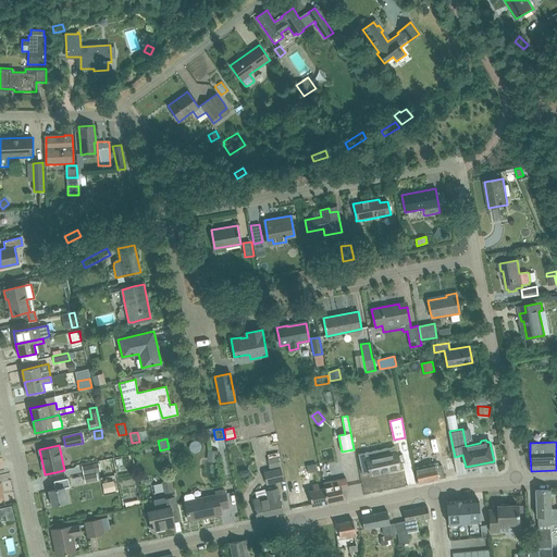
[(395,446),(358,454),(362,473),(369,472),(370,474),(382,472),(382,473),(387,472),(387,471),(399,468),(395,446)]
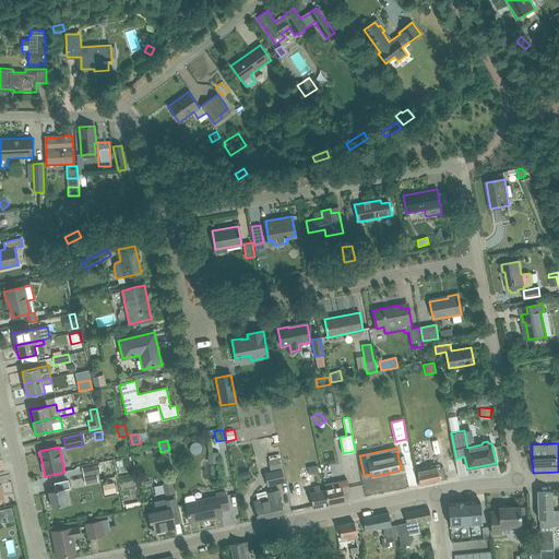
[(450,449),(442,450),(444,461),(448,461),(451,472),(455,471),(452,460),(450,449)]
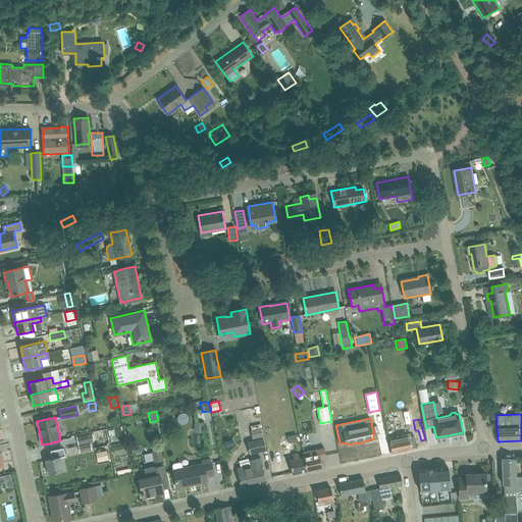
[(203,432),(204,423),(195,423),(195,431),(203,432)]
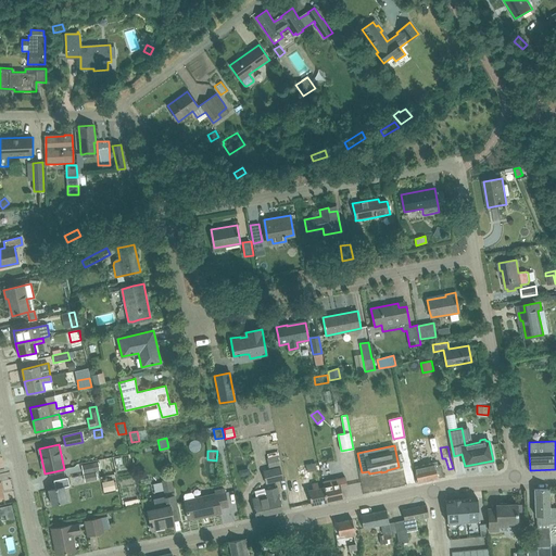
[(278,455),(267,458),(269,468),(280,465),(278,455)]
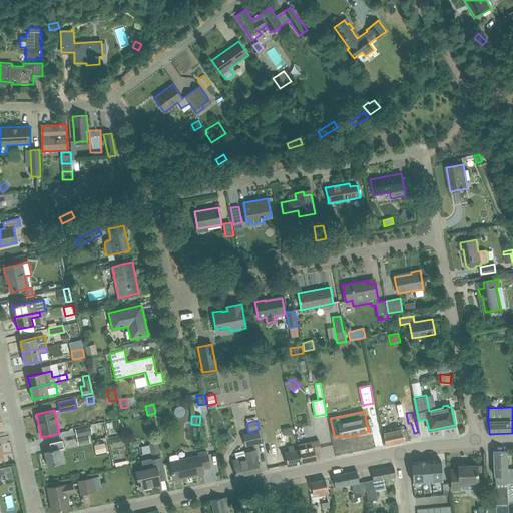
[(88,435),(92,434),(92,433),(94,433),(93,425),(75,429),(77,437),(77,438),(88,435)]
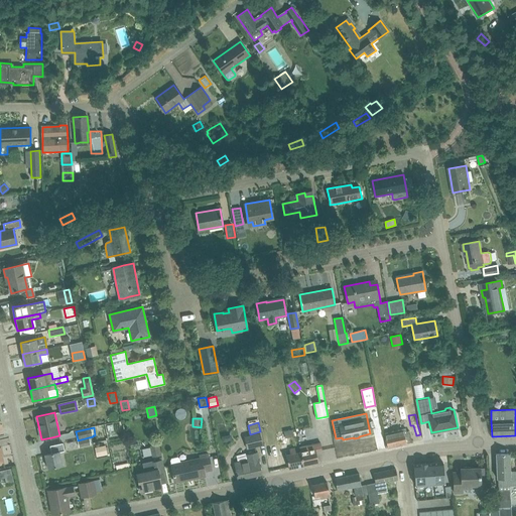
[(384,434),(385,438),(387,447),(412,442),(409,430),(406,431),(405,429),(384,434)]
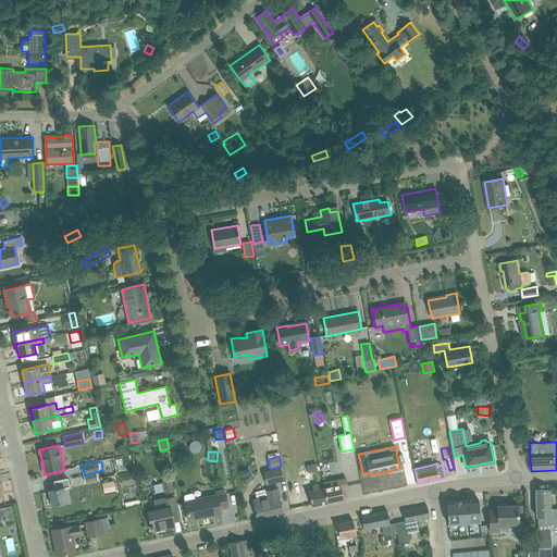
[(263,472),(265,484),(283,480),(281,469),(263,472)]
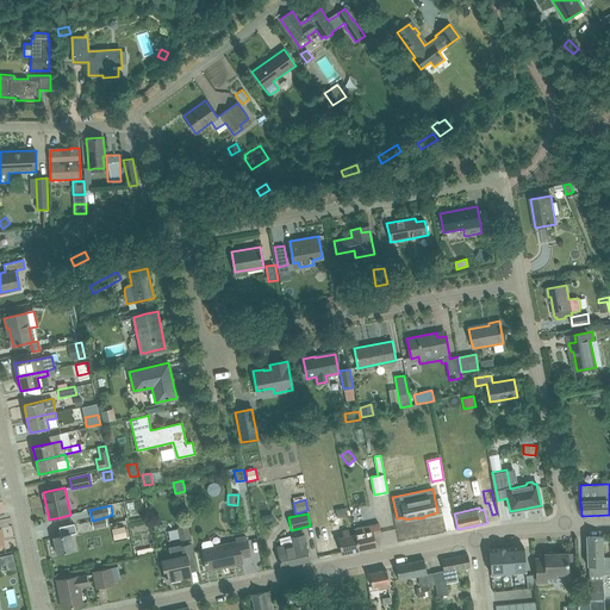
[(93,529),(107,526),(105,517),(92,521),(93,529)]
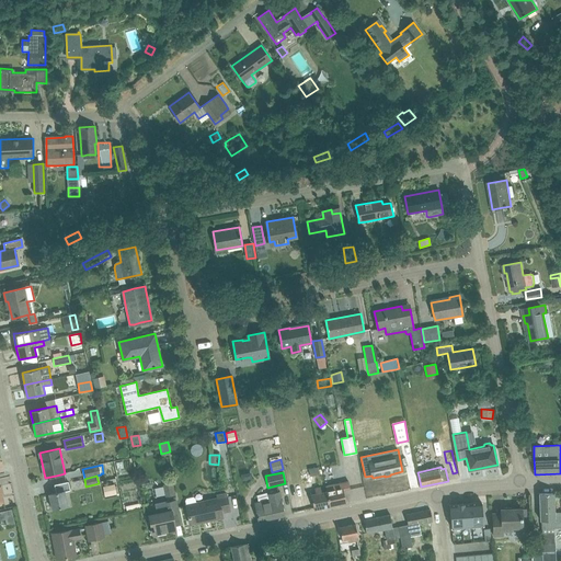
[(308,476),(290,479),(296,501),(311,497),(311,499),(315,510),(322,508),(318,489),(319,488),(320,492),(327,491),(325,487),(324,480),(310,483),(308,476)]
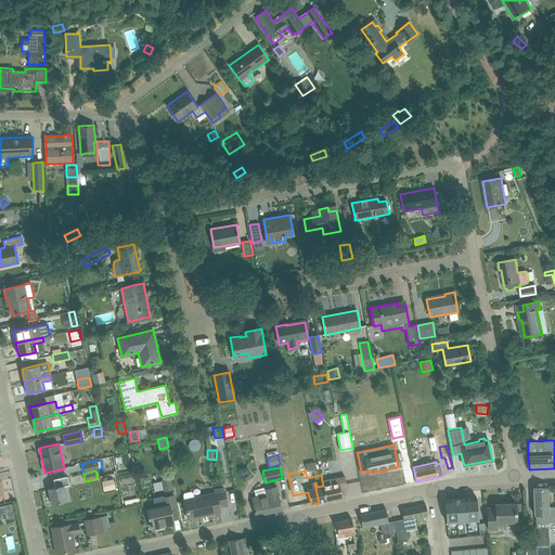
[(327,480),(322,481),(323,486),(326,501),(334,500),(343,498),(339,486),(346,483),(345,476),(343,476),(341,473),(330,475),(331,479),(327,480)]
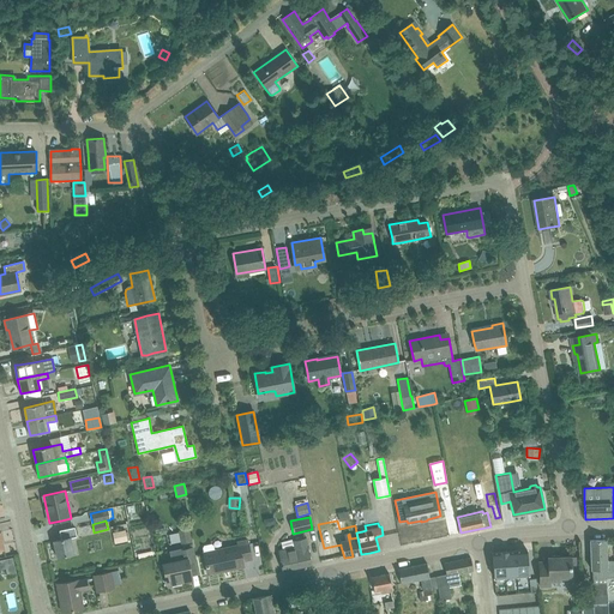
[(402,531),(402,534),(404,546),(428,540),(425,524),(415,525),(416,529),(402,531)]
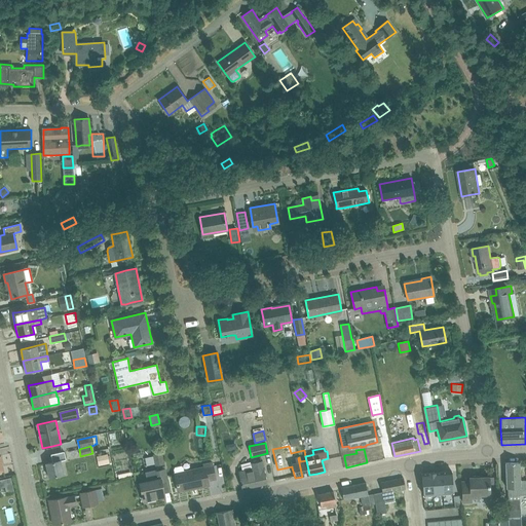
[(48,478),(59,476),(64,475),(61,460),(66,459),(64,451),(50,454),(52,462),(45,463),(48,478)]
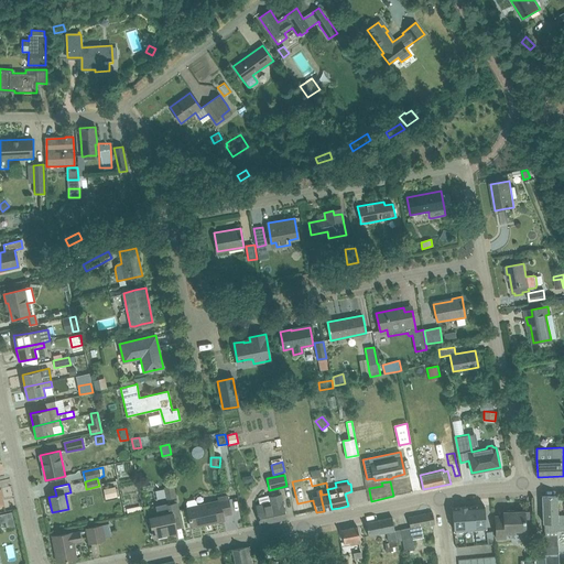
[(164,488),(166,498),(175,496),(173,486),(164,488)]
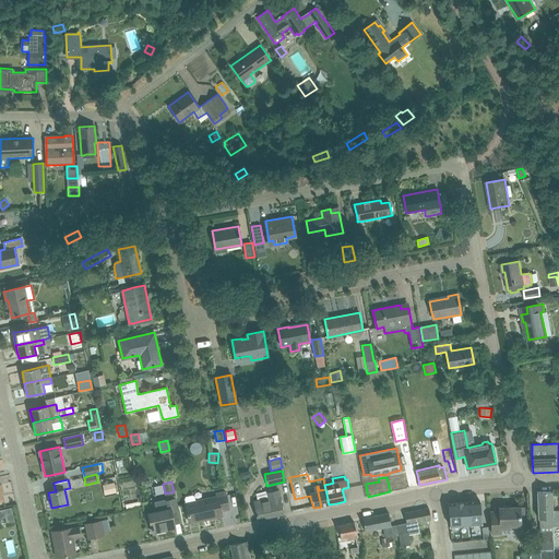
[(115,483),(103,485),(105,495),(116,492),(115,483)]
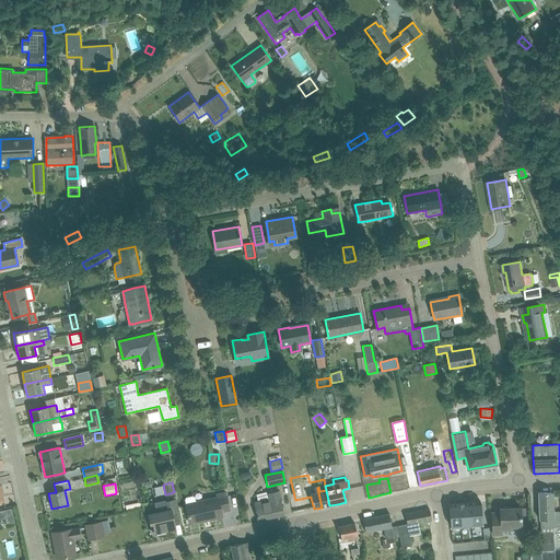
[(318,487),(317,488),(322,508),(329,505),(326,490),(319,491),(318,487)]
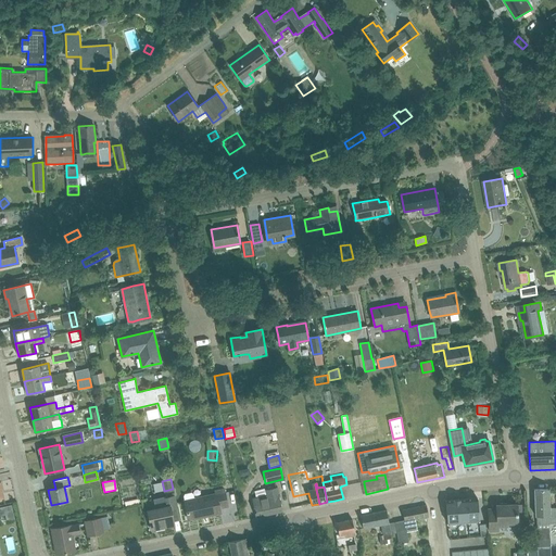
[(282,509),(280,498),(277,488),(268,490),(265,490),(266,495),(252,498),(253,502),(256,517),(273,514),(273,512),(282,509)]
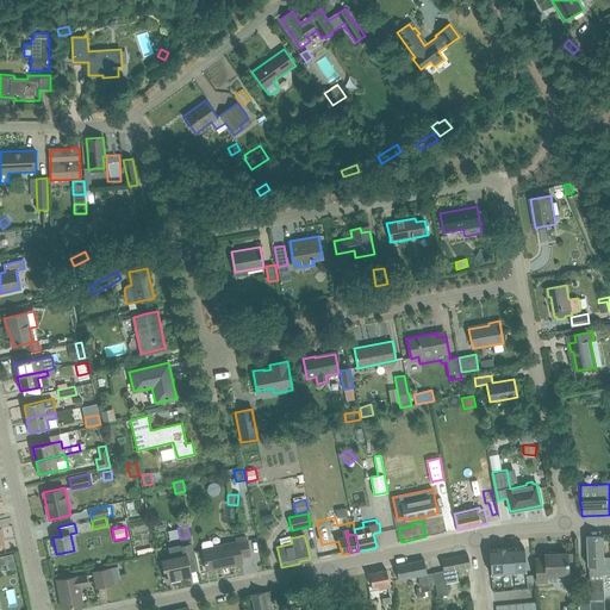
[(589,597),(580,598),(580,609),(604,609),(604,598),(604,591),(603,574),(609,573),(609,556),(603,558),(602,536),(586,536),(586,548),(586,566),(589,566),(590,579),(587,579),(589,597)]
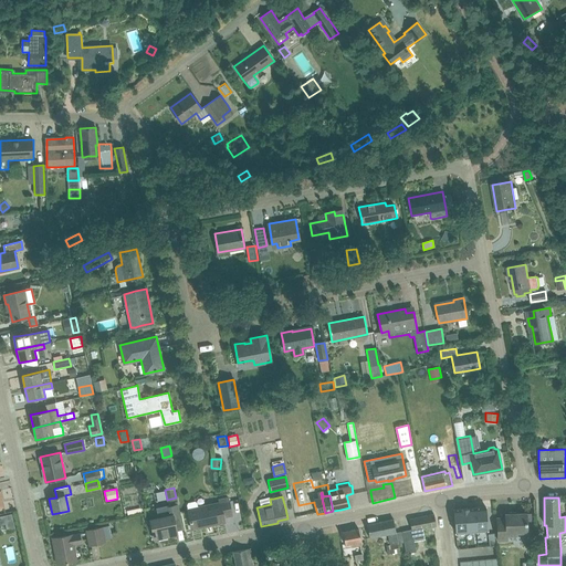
[(220,503),(198,507),(197,503),(195,502),(189,503),(188,505),(189,510),(188,510),(192,528),(224,522),(223,517),(232,515),(229,499),(219,500),(220,503)]
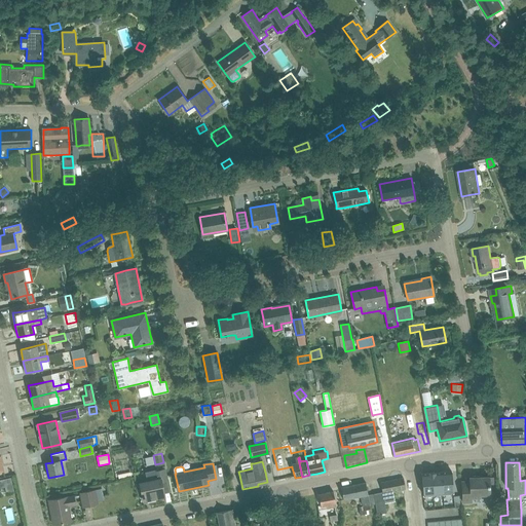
[(164,497),(161,482),(167,481),(165,470),(154,472),(154,471),(152,472),(148,474),(149,481),(140,483),(144,501),(164,497)]
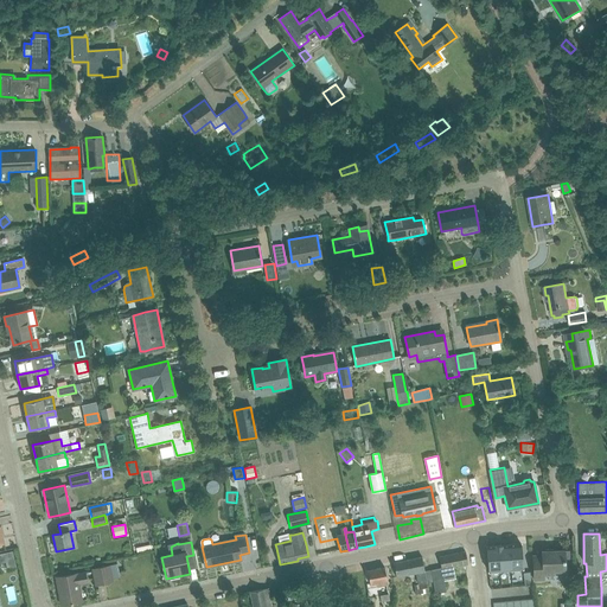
[(509,544),(498,545),(500,570),(511,569),(509,544)]
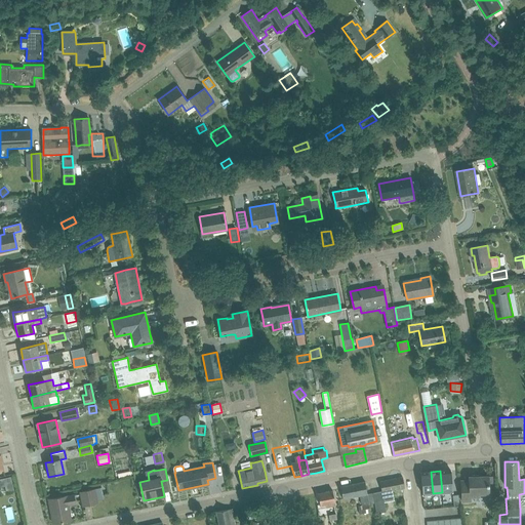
[(440,471),(442,492),(452,492),(450,471),(440,471)]
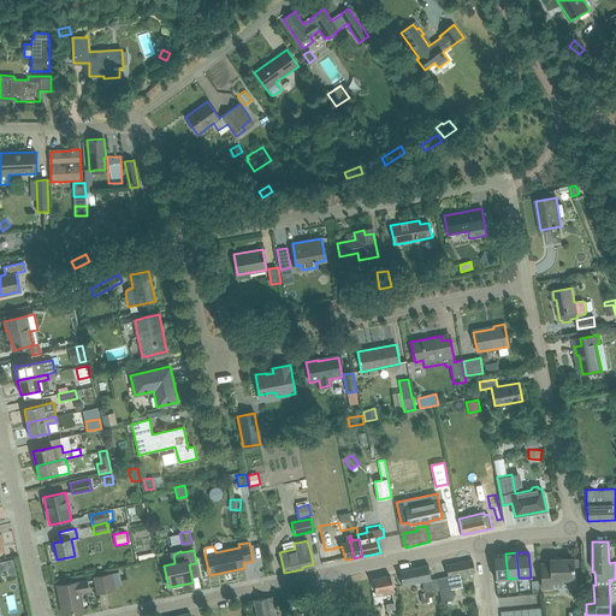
[(496,580),(508,579),(505,554),(493,555),(496,580)]
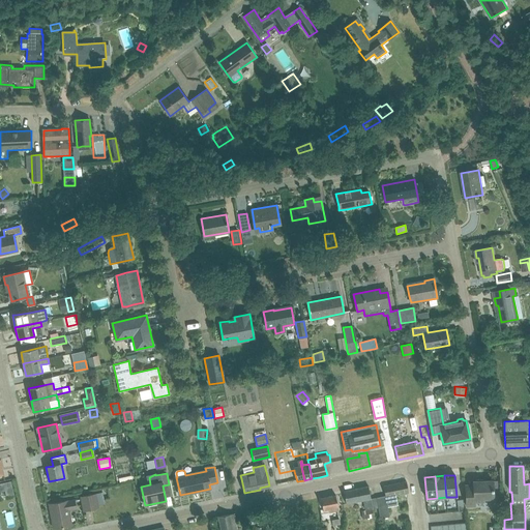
[(376,498),(378,508),(380,518),(389,517),(388,506),(398,505),(395,495),(408,493),(407,481),(383,487),(385,496),(376,498)]
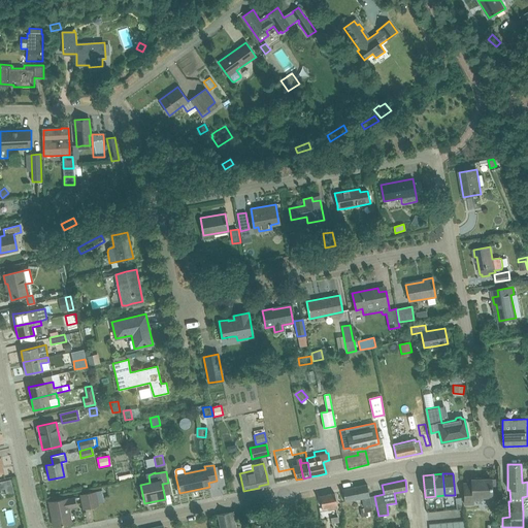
[(482,498),(491,497),(491,481),(482,481),(482,480),(475,480),(475,481),(472,482),(472,488),(464,488),(464,484),(463,484),(464,504),(473,504),(473,501),(482,501),(482,498)]
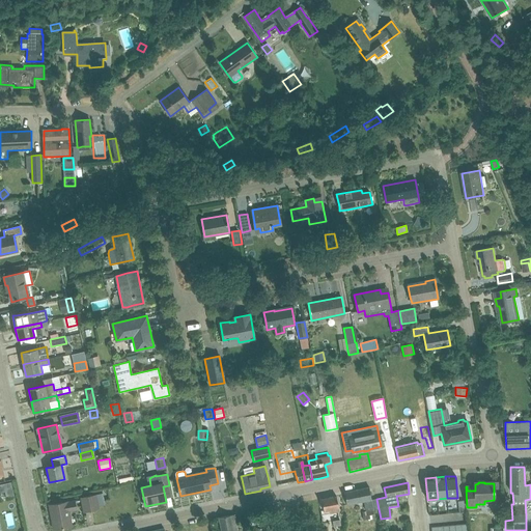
[(0,492),(5,491),(7,497),(14,496),(10,483),(0,484),(0,492)]
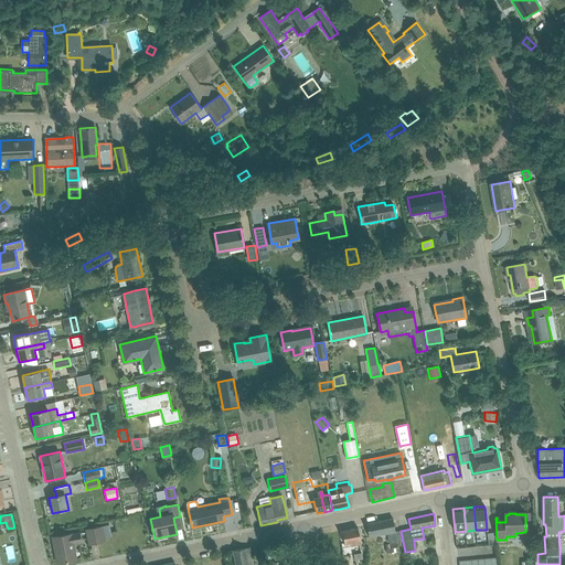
[(398,552),(397,543),(403,542),(401,531),(395,532),(393,519),(366,523),(369,536),(386,533),(388,544),(385,545),(386,554),(398,552)]
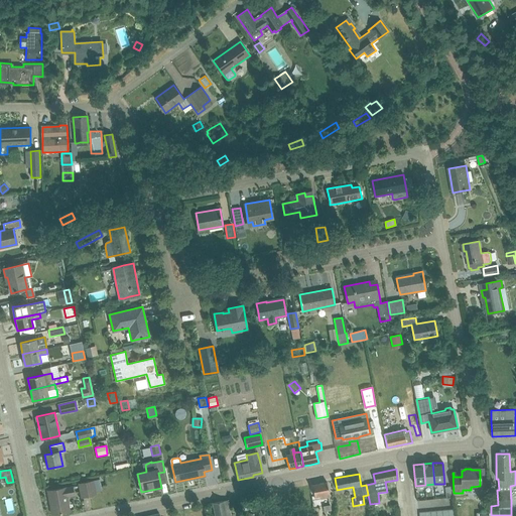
[(79,484),(82,498),(96,495),(93,481),(79,484)]
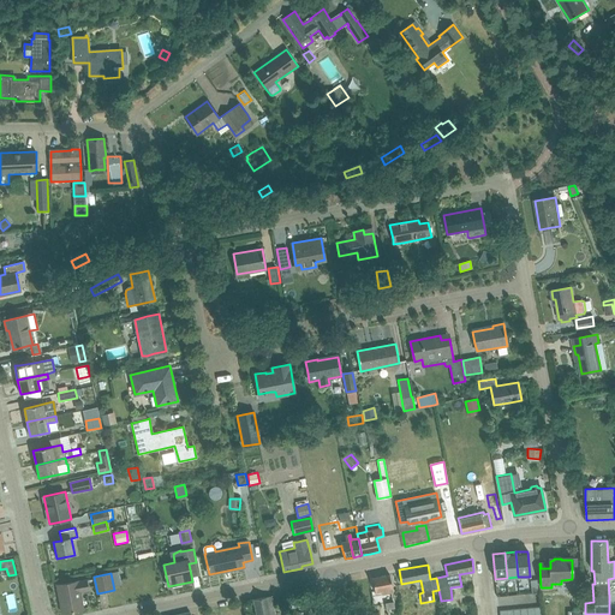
[(389,574),(372,578),(375,592),(381,591),(382,595),(393,592),(389,574)]
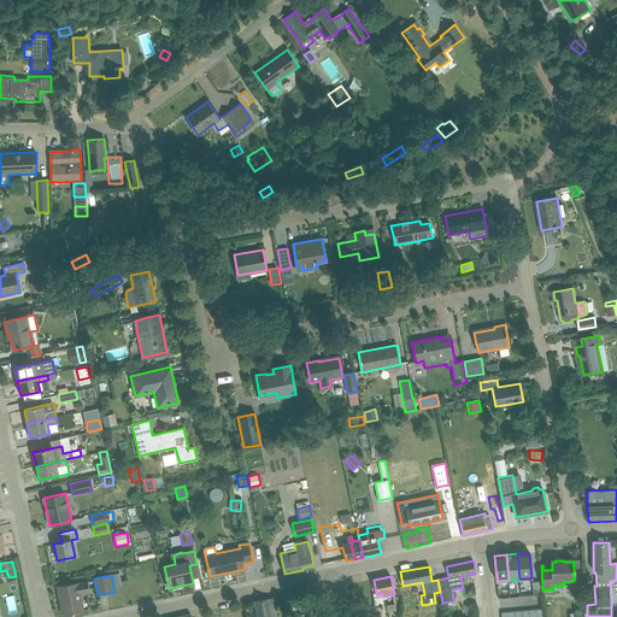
[(89,592),(87,582),(87,581),(57,587),(63,615),(83,611),(81,593),(89,592)]
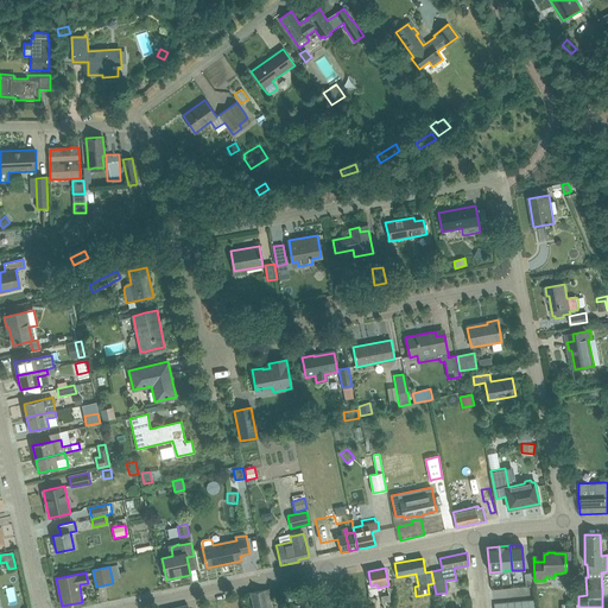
[(253,607),(272,607),(268,589),(251,593),(253,607)]
